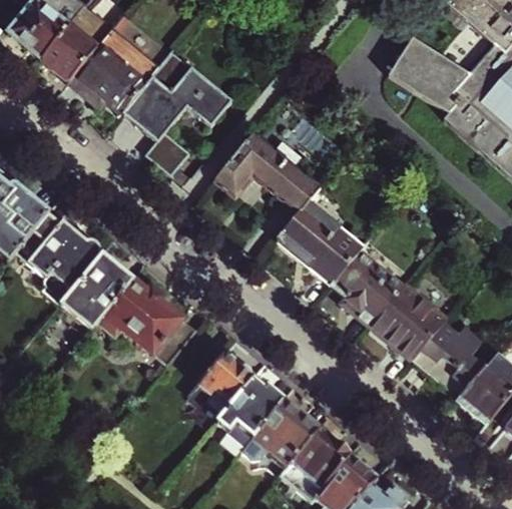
[(13,0),(25,10),(7,31),(40,58),(68,25),(85,4),(80,0),(13,0)]
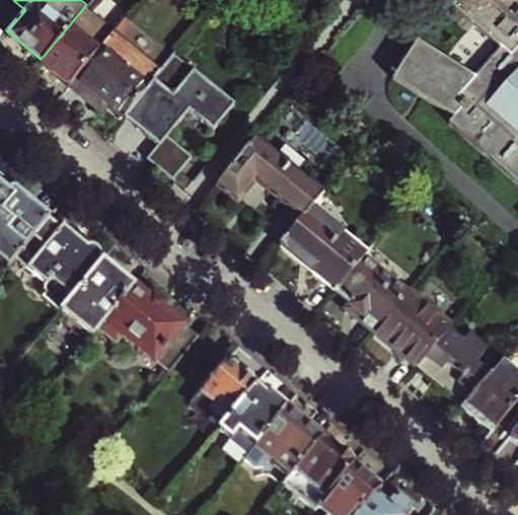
[(426,0),(485,53),(465,75),(463,78),(411,42),(391,75),(450,117),(446,121),(517,186),(517,0),(426,0)]
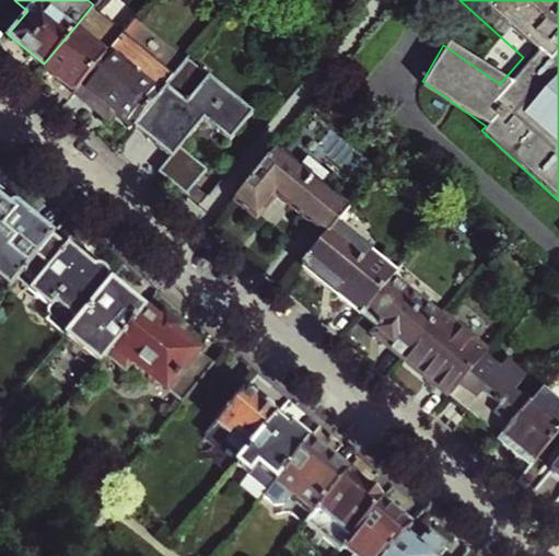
[(73,89),(104,51),(74,27),(44,64),(73,89)]
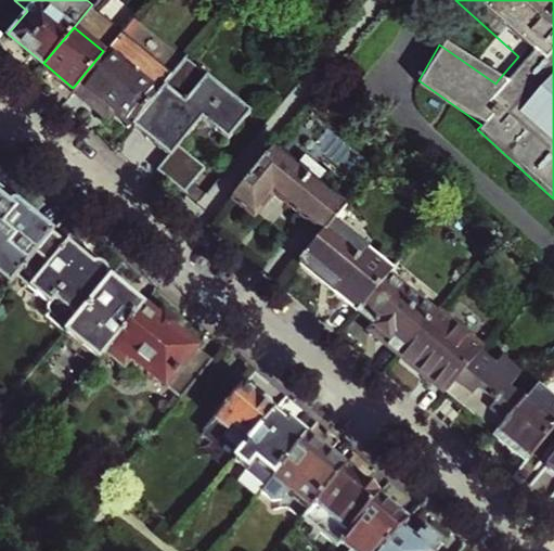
[(114,107),(131,122),(167,77),(116,36),(103,51),(73,88),(94,105),(101,97),(114,107)]
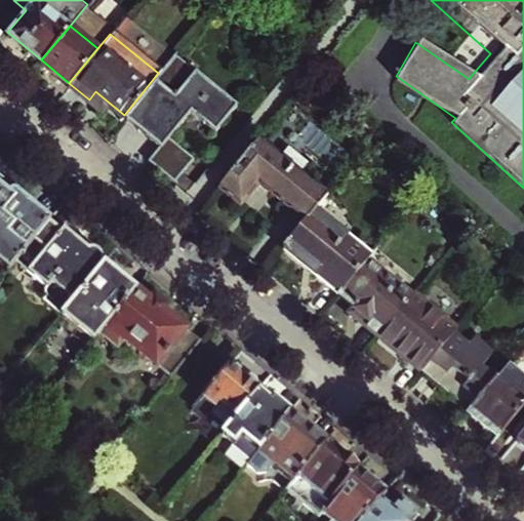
[(158,73),(124,115),(159,144),(152,152),(153,162),(175,181),(195,156),(169,135),(191,110),(214,130),(237,103),(175,52),(158,73)]
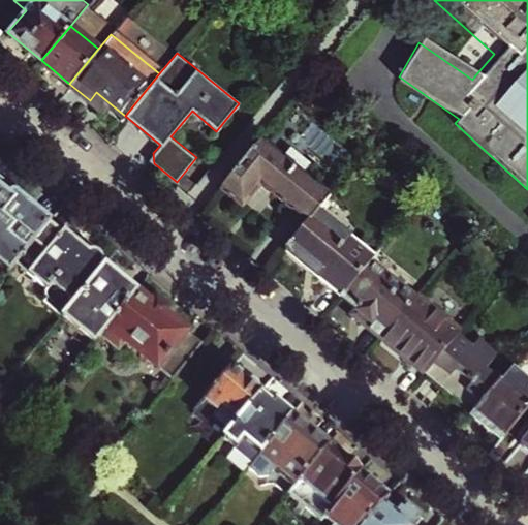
[(96,92),(90,100),(101,110),(109,102),(96,92)]
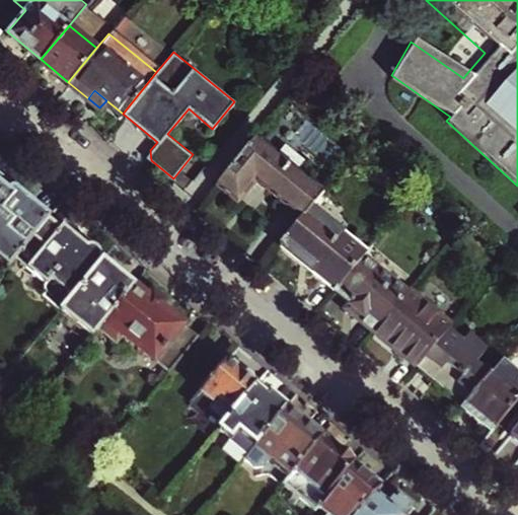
[(276,152),(254,135),(216,181),(236,198),(253,177),(300,216),(309,206),(321,191),(297,169),(305,159),(284,142),(276,152)]
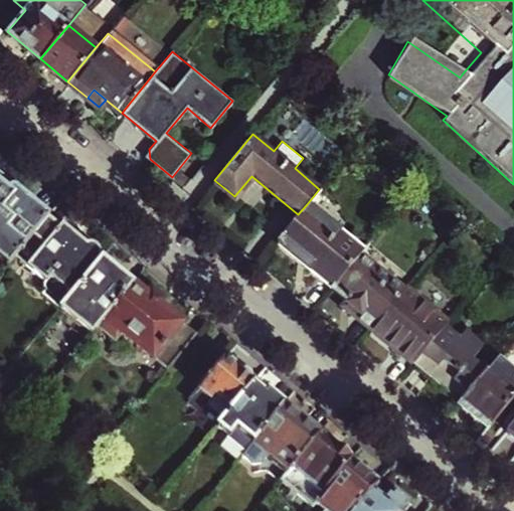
[(0,254),(8,262),(15,252),(49,211),(0,170),(0,254)]
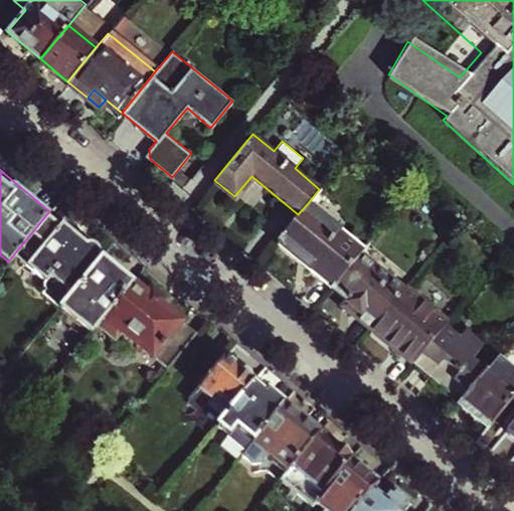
[(276,241),(331,287),(361,249),(365,244),(368,240),(352,227),(345,235),(307,204),(298,214),(276,241)]
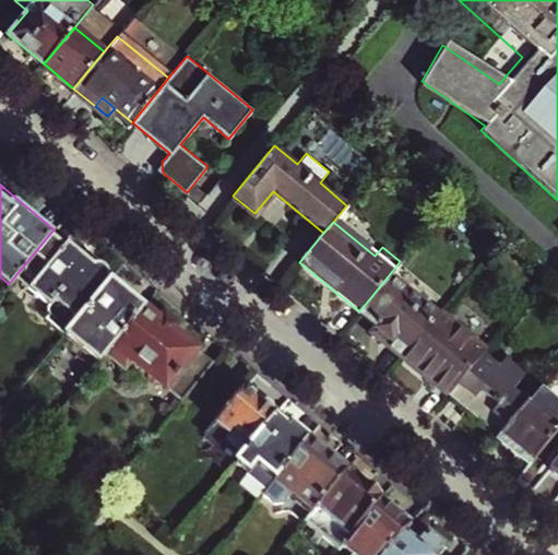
[(54,229),(16,274),(49,302),(48,306),(48,308),(48,309),(49,311),(46,316),(66,332),(111,275),(108,272),(107,267),(103,262),(99,261),(95,262),(68,240),(68,241),(54,229)]
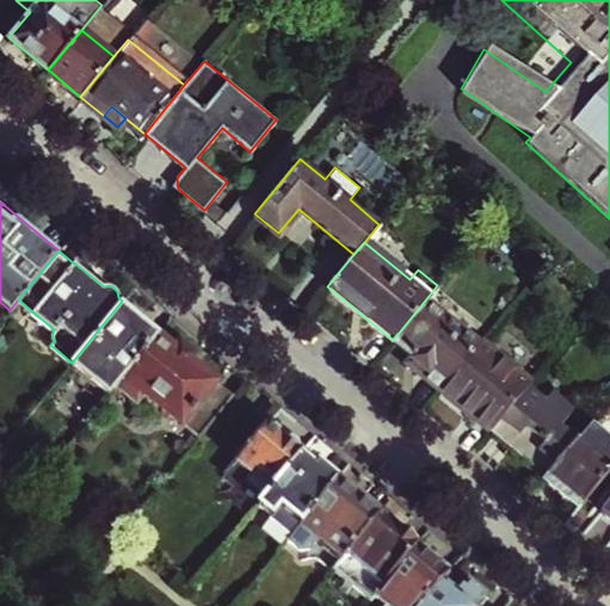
[(429,296),(393,340),(408,353),(404,360),(421,376),(423,375),(438,387),(479,338),(429,296)]
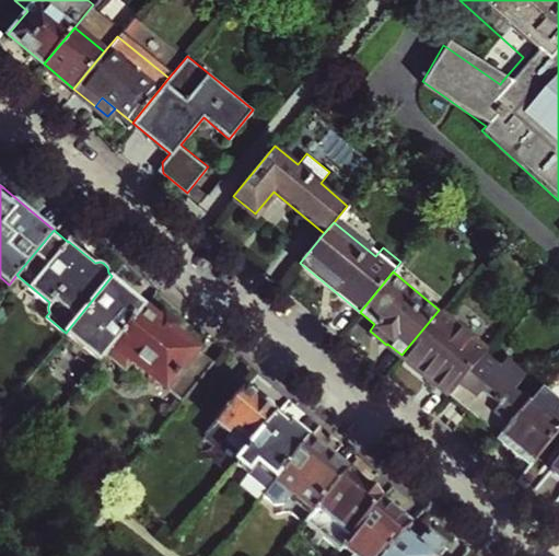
[(95,367),(108,351),(147,304),(112,276),(66,333),(81,346),(77,352),(95,367)]
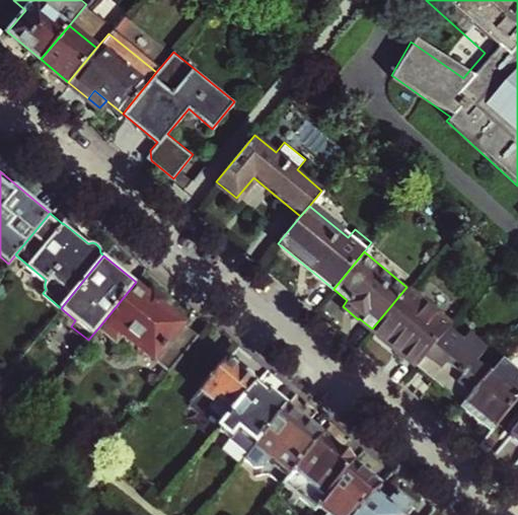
[(169,369),(198,334),(161,302),(164,298),(153,288),(149,293),(136,282),(100,325),(118,341),(125,333),(169,369)]
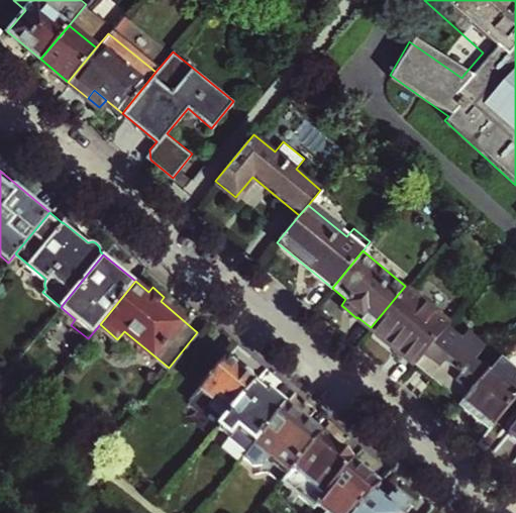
[(425,302),(405,286),(371,327),(414,363),(445,324),(448,321),(435,310),(435,306),(429,302),(425,302)]
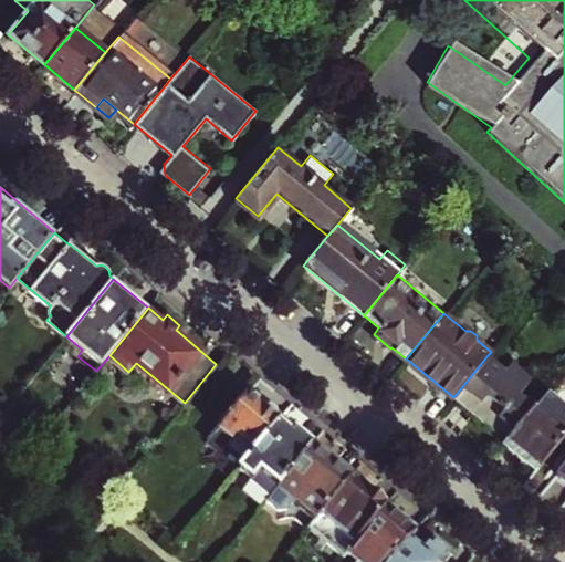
[(503,367),(488,355),(453,397),(477,417),(504,439),(504,438),(534,404),(519,391),(530,376),(510,360),(503,367)]
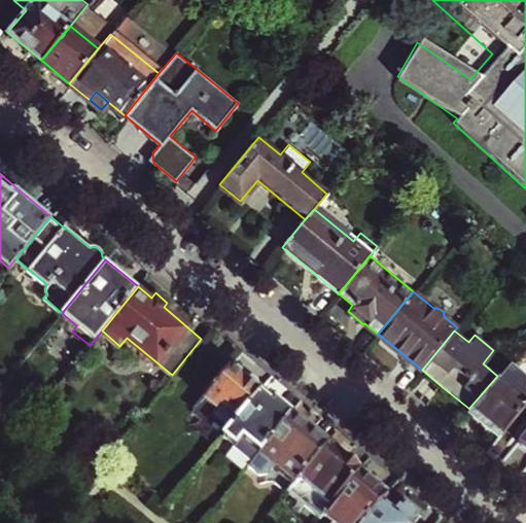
[(231,362),(203,396),(195,407),(208,417),(212,412),(230,426),(258,391),(261,387),(231,362)]
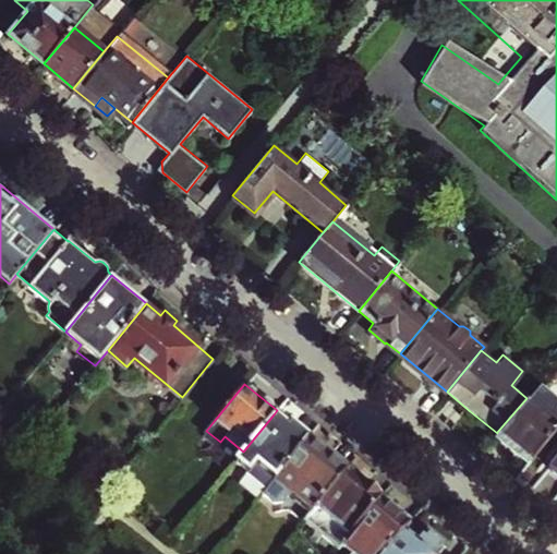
[(556,424),(556,423),(527,398),(497,432),(499,433),(496,437),(523,460),(527,457),(529,458),(556,424)]
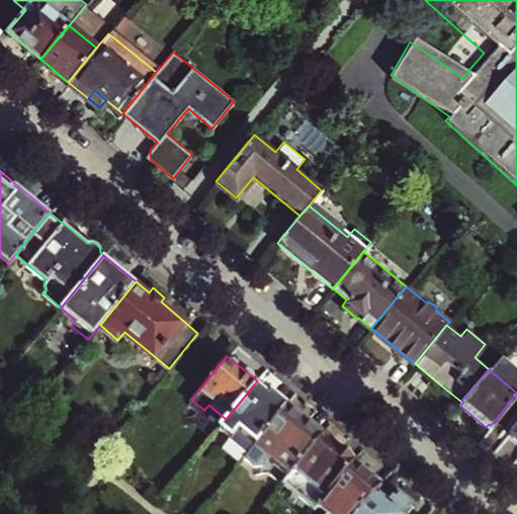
[(254,384),(226,419),(212,435),(242,458),(244,454),(285,405),(282,404),(279,405),(254,384)]
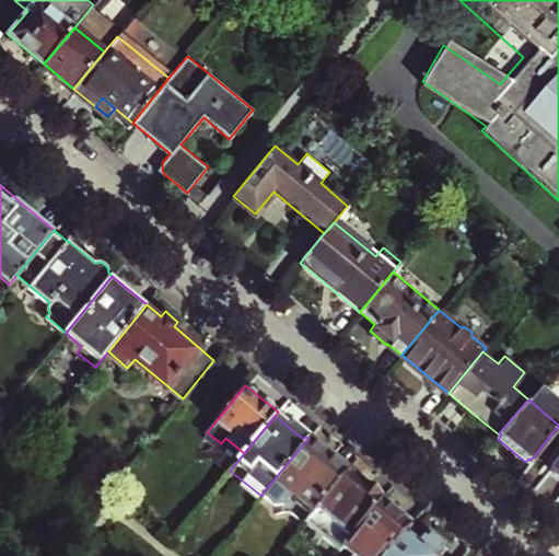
[(341,441),(330,431),(318,446),(309,438),(264,491),(275,500),(284,500),(306,518),(346,468),(330,455),(341,441)]
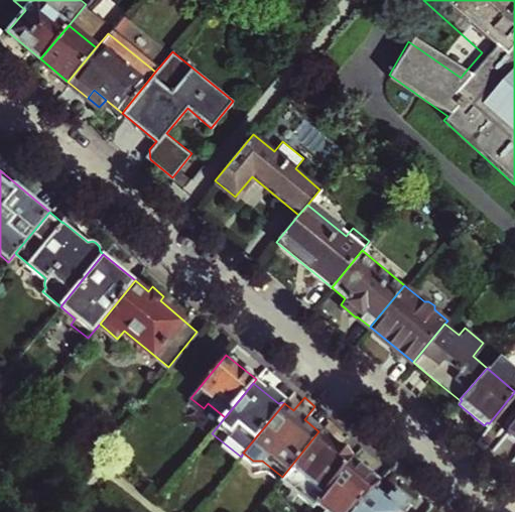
[(514,406),(503,421),(509,425),(505,430),(514,438),(514,406)]
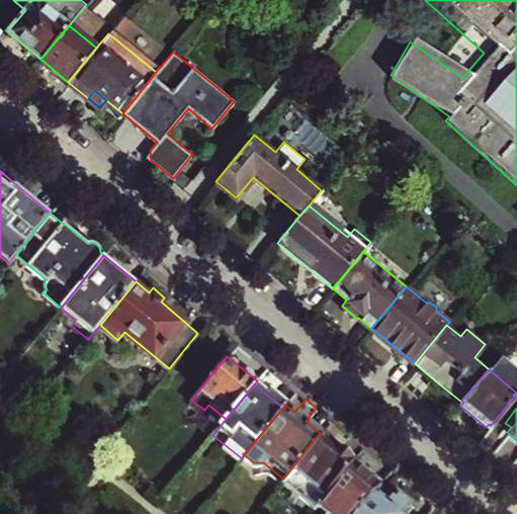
[(315,505),(318,502),(352,460),(320,433),(283,479),(315,505)]
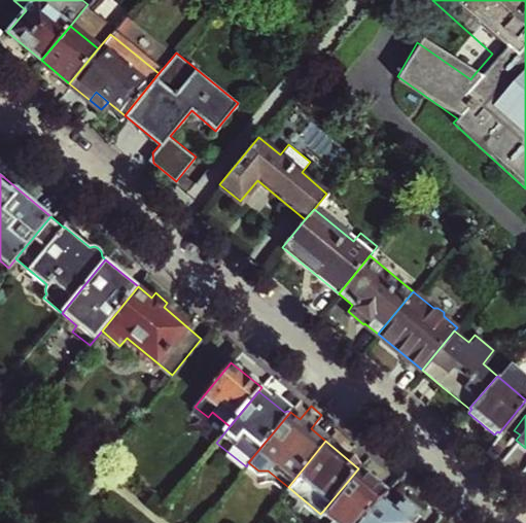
[(339,522),(359,522),(381,498),(386,491),(358,468),(323,511),(339,522)]
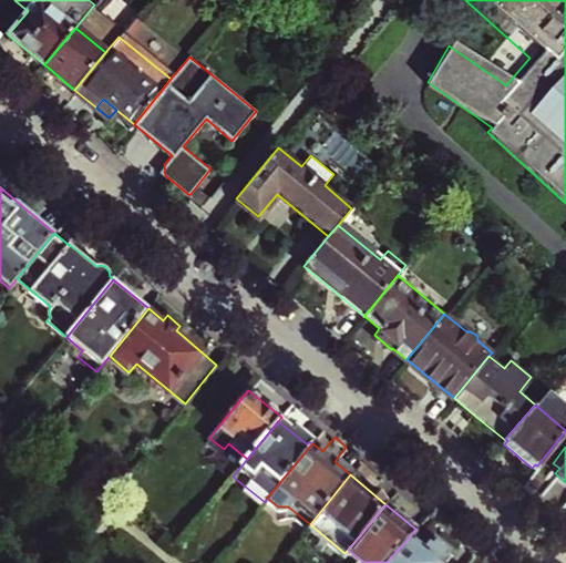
[(456,562),(446,554),(450,550),(435,539),(432,542),(429,540),(422,546),(410,536),(387,562),(456,562)]
